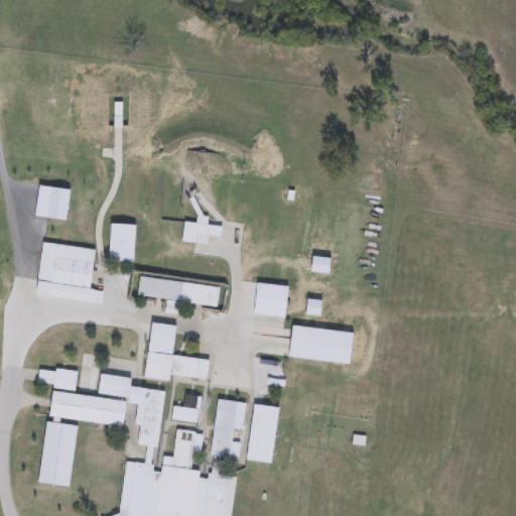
[(207,226),(222,227),(220,247),(182,243),(184,223),(199,224),(200,219),(208,220),(207,226)]
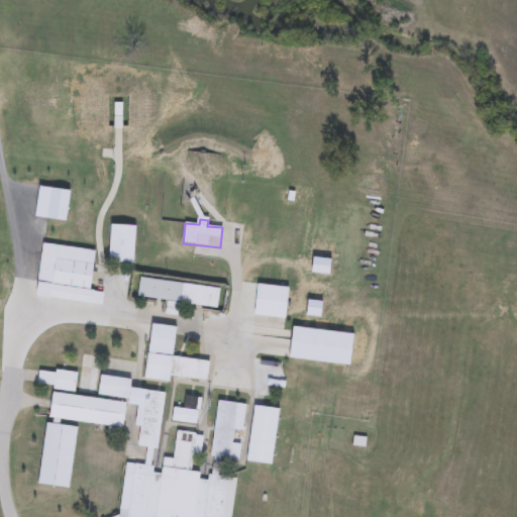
[(110,263),(111,226),(136,227),(135,264),(110,263)]
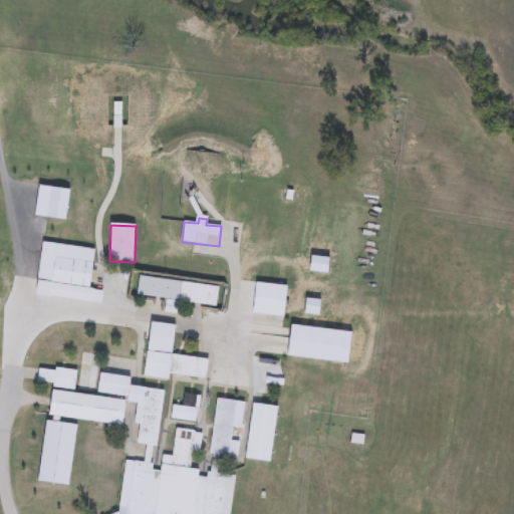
[(95,249),(90,290),(102,291),(101,303),(36,295),(43,243),(95,249)]
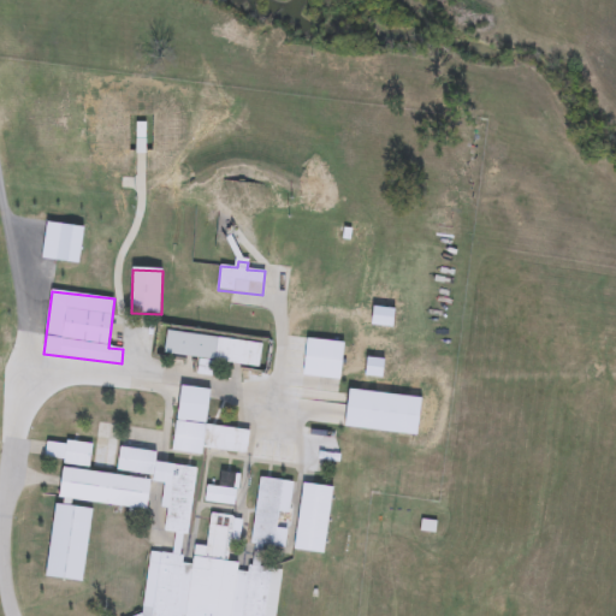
[(261,367),(164,355),(166,331),(265,343),(261,367)]
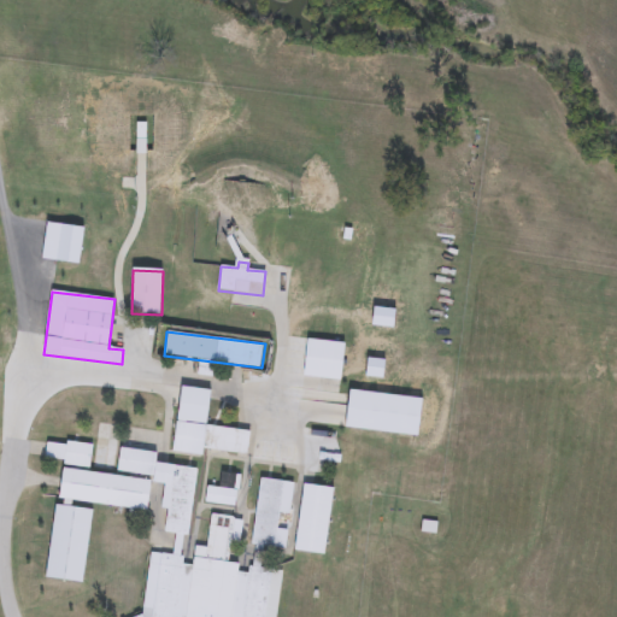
[(342,381),(306,378),(307,341),(345,342),(342,381)]
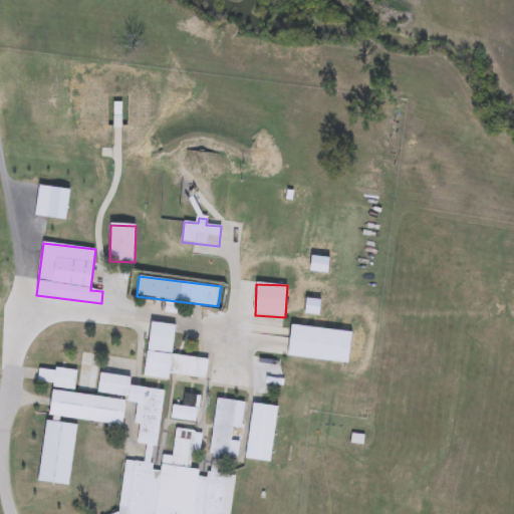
[(169,375),(169,380),(143,376),(147,351),(209,360),(206,380),(169,375)]
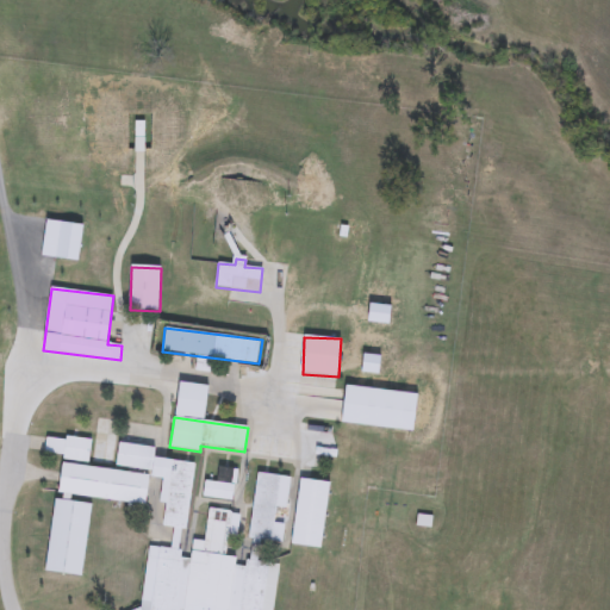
[(45,456),(47,437),(91,441),(88,461),(45,456)]
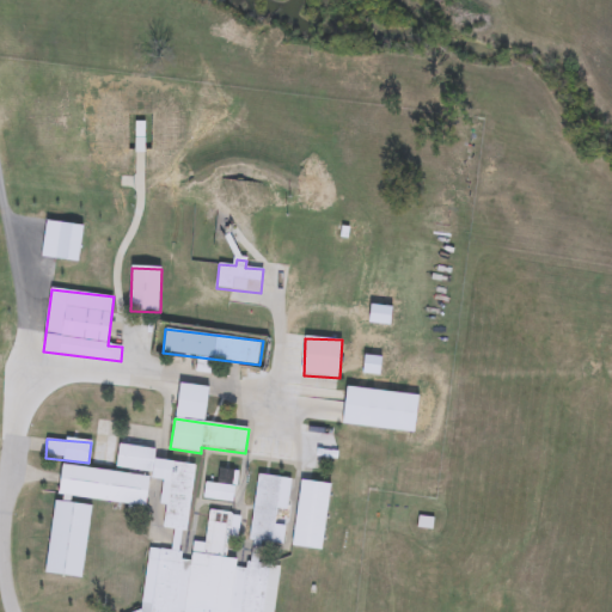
[(194,460),(183,561),(187,561),(216,513),(246,516),(220,558),(237,560),(239,568),(244,569),(257,549),(262,565),(267,565),(261,611),(139,611),(151,609),(142,604),(148,549),(172,551),(175,532),(161,524),(166,476),(117,471),(120,452),(194,460)]
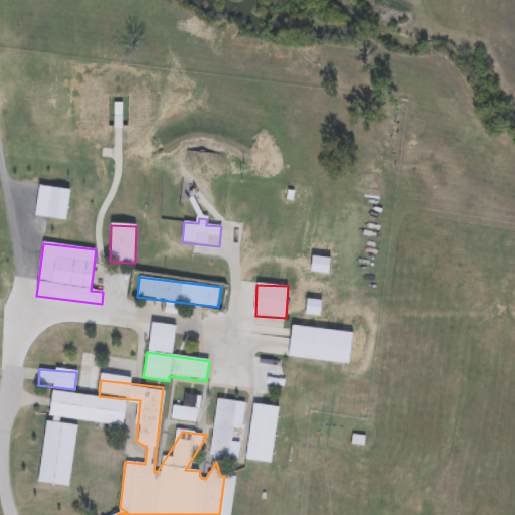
[(50,417),(53,392),(126,401),(123,426),(50,417)]
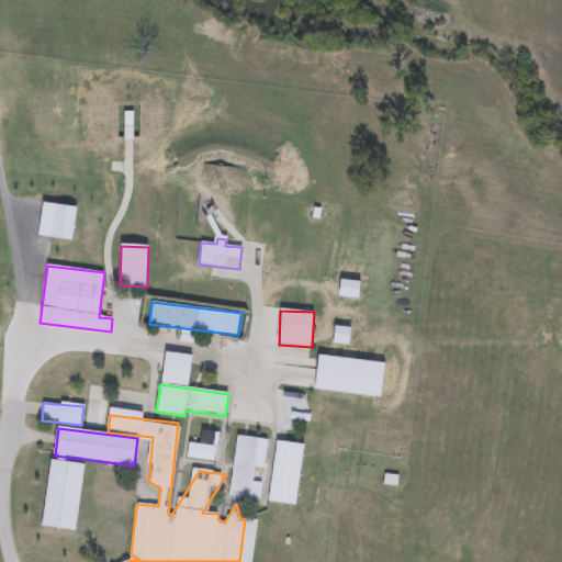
[(229,497),(238,437),(260,440),(257,465),(256,465),(254,483),(262,484),(260,502),(229,497)]
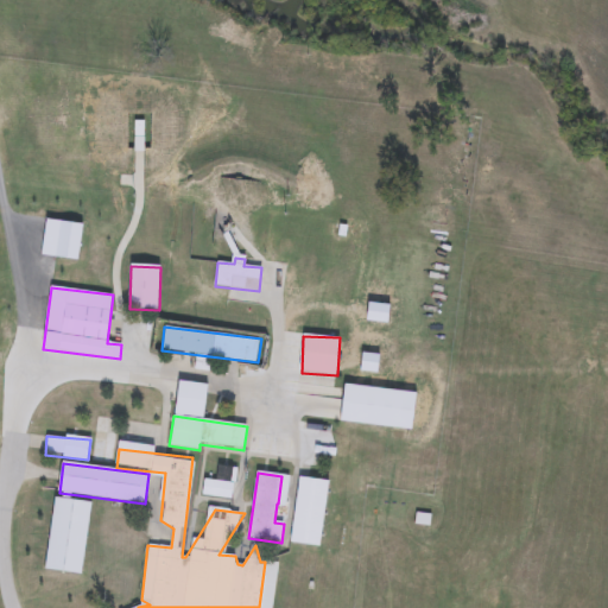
[(330,483),(322,548),(292,544),(301,479),(330,483)]
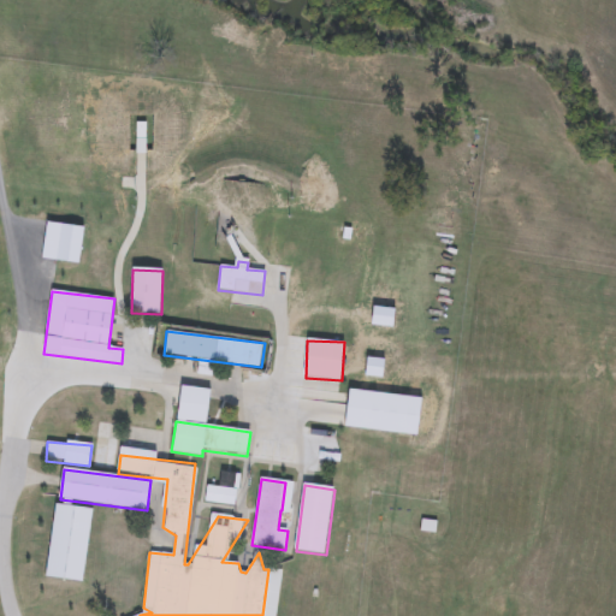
[(236,487),(236,505),(206,505),(206,487),(236,487)]
